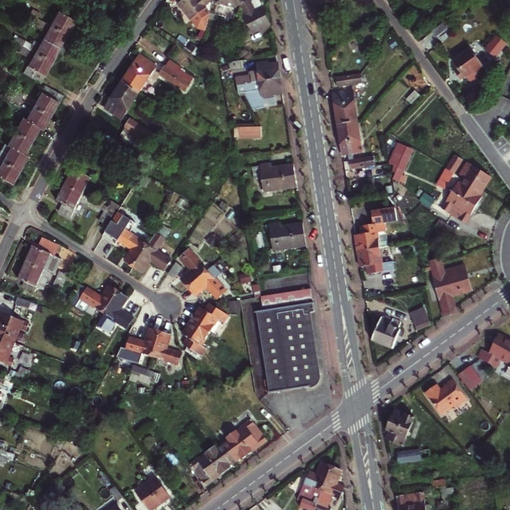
[(180,0),(178,2),(198,25),(205,26),(207,18),(209,13),(212,0),(180,0)]
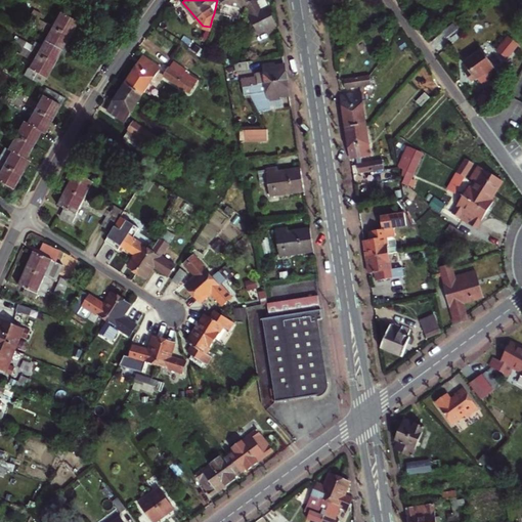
[(249,0),(246,5),(248,15),(246,16),(256,35),(276,25),(270,14),(266,5),(259,9),(256,0),(249,0)]
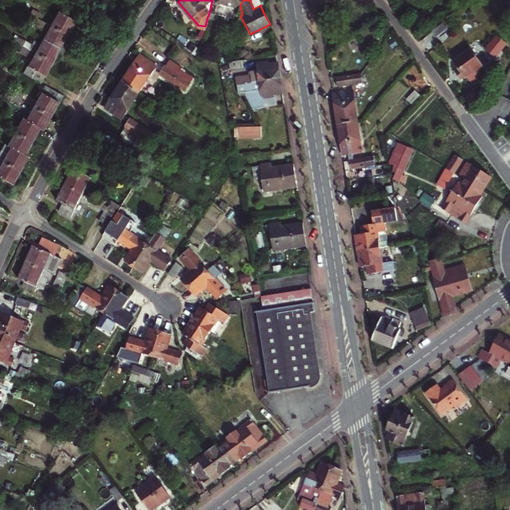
[(250,0),(253,9),(260,5),(256,0),(250,0)]
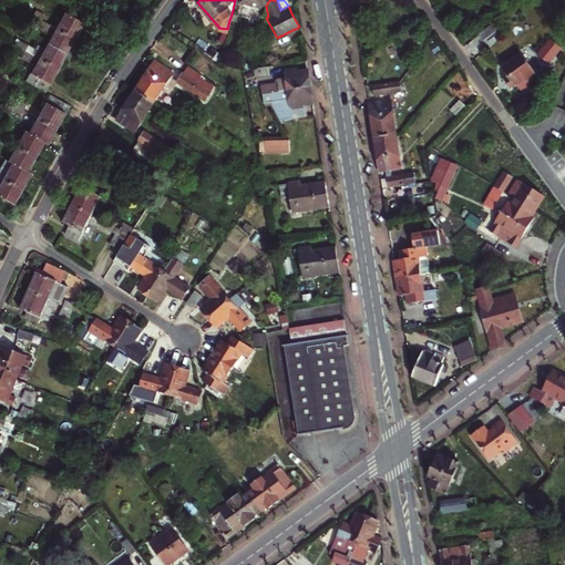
[(33,18),(34,16),(27,11),(19,6),(16,11),(31,21),(33,18)]
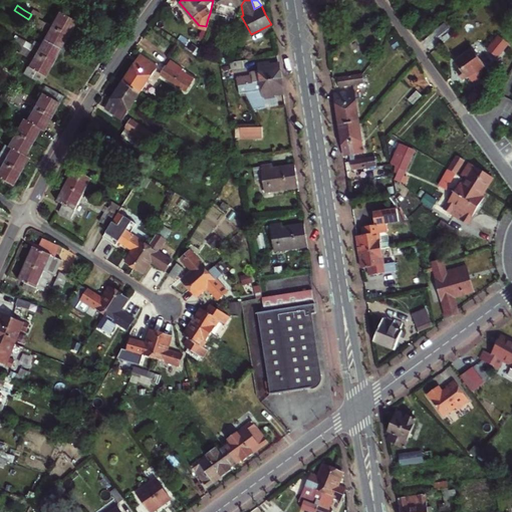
[(31,14),(30,16),(28,19),(36,24),(35,25),(47,32),(39,45),(34,42),(31,45),(29,49),(22,45),(25,41),(15,36),(12,41),(9,46),(19,51),(19,52),(31,59),(22,73),(40,84),(51,66),(70,35),(77,23),(59,12),(51,26),(39,18),(42,14),(34,10),(31,14)]
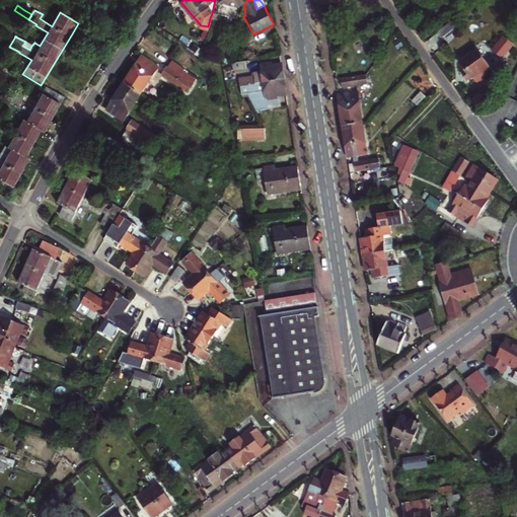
[(449,21),(438,29),(443,37),(453,28),(449,21)]
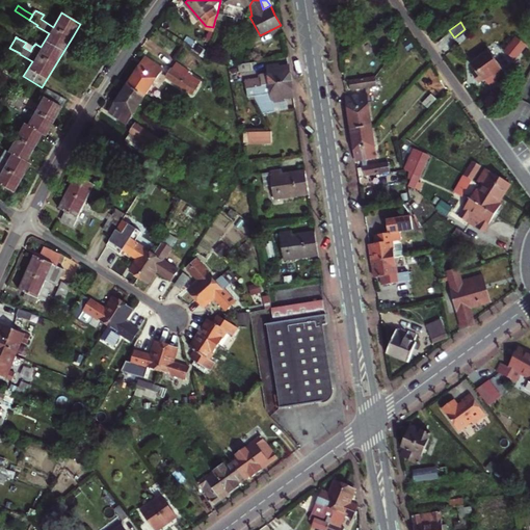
[(525,43),(514,35),(504,49),(514,57),(525,43)]
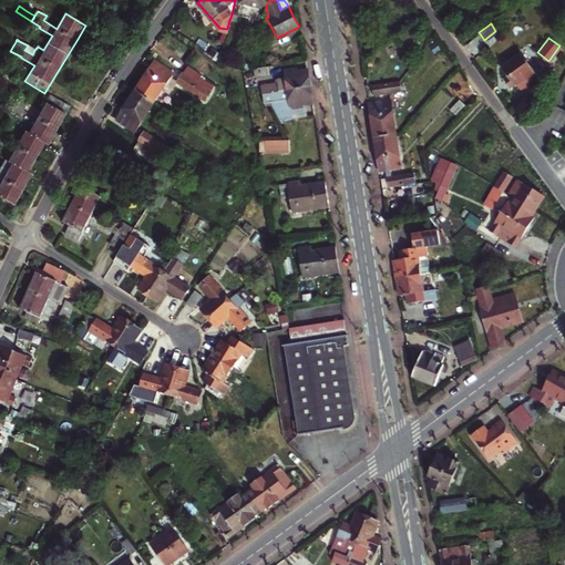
[(32,54),(34,50),(28,45),(24,50),(32,54)]
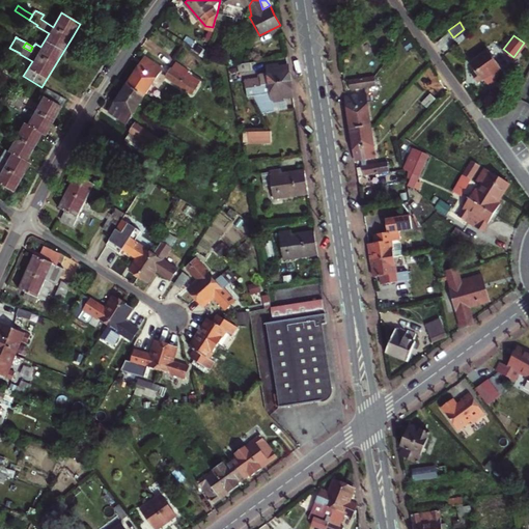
[(494,76),(503,68),(496,59),(488,49),(470,62),(475,70),(477,73),(479,75),(482,79),(484,78),(489,84),(496,78),(494,76)]
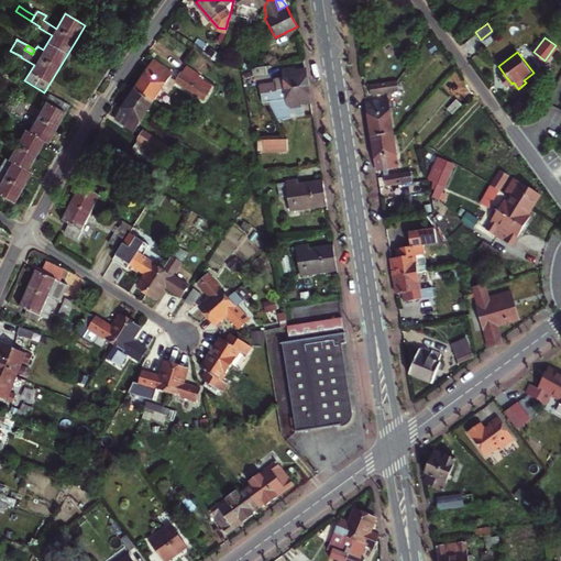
[(163,66),(153,61),(150,65),(135,88),(145,95),(163,66)]
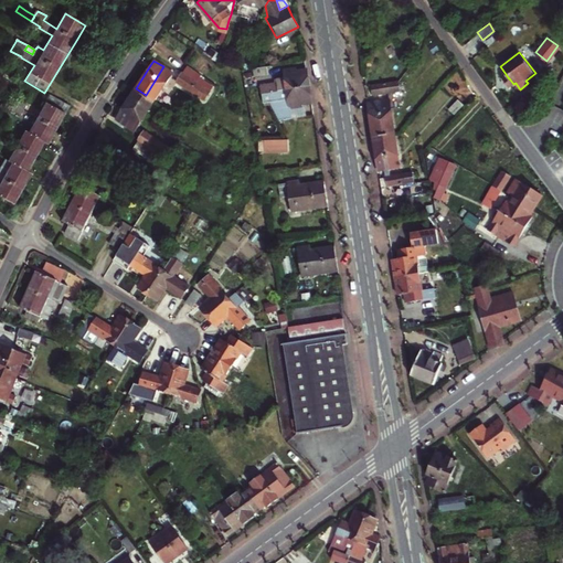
[(268,72),(267,64),(253,66),(254,74),(268,72)]
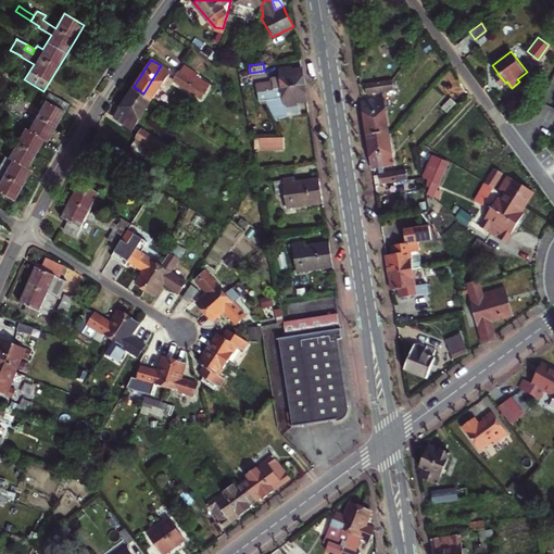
[(166,68),(161,65),(143,93),(152,100),(171,72),(166,68)]
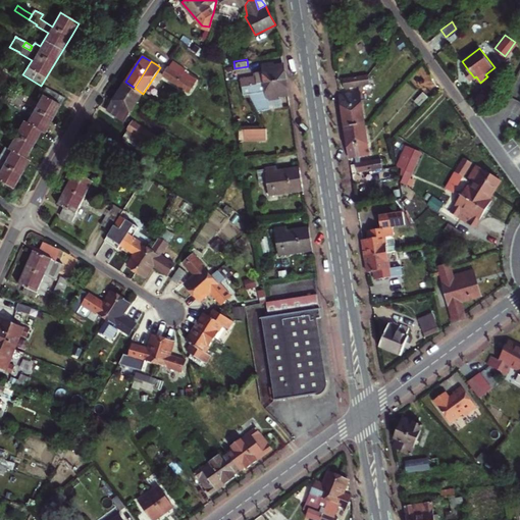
[(173,61),(169,68),(182,76),(185,71),(187,69),(173,61)]
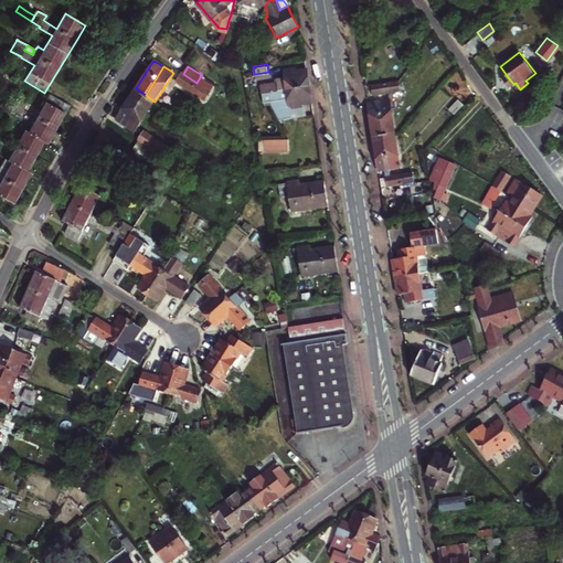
[(276,80),(259,82),(261,92),(307,84),(306,75),(305,67),(295,70),(295,66),(283,68),(284,73),(276,74),(276,80)]
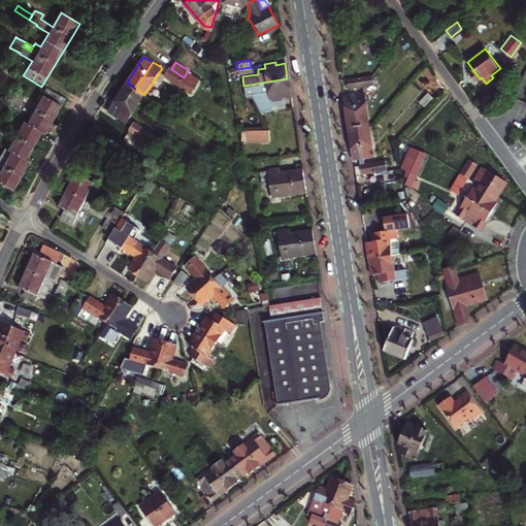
[(426,72),(421,67),(413,77),(418,81),(426,72)]
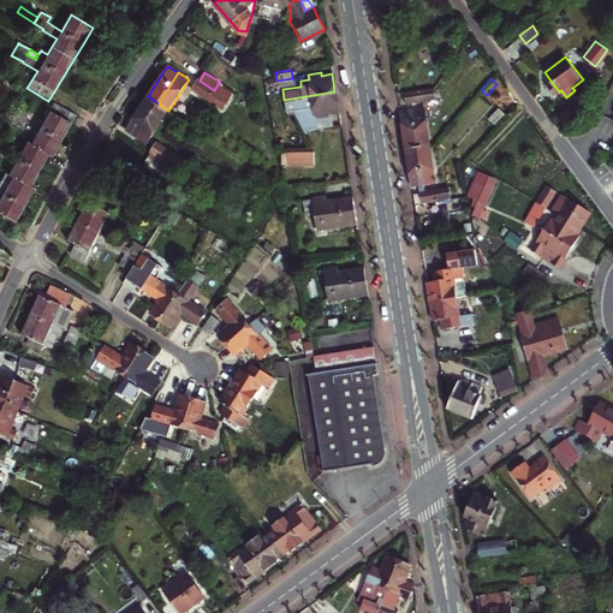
[(197,84),(194,90),(209,100),(215,90),(200,81),(197,84)]
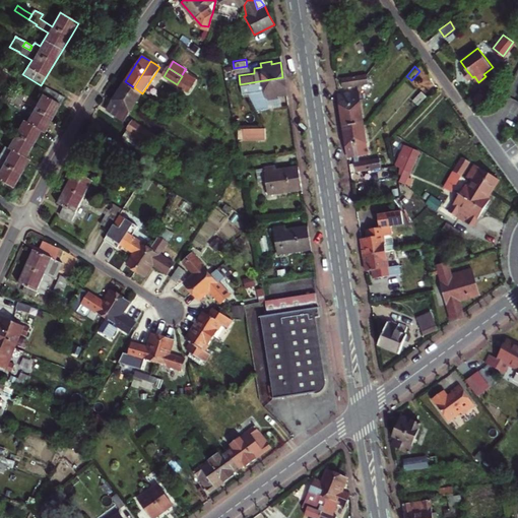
[(198,80),(184,71),(181,76),(182,76),(195,85),(198,80)]
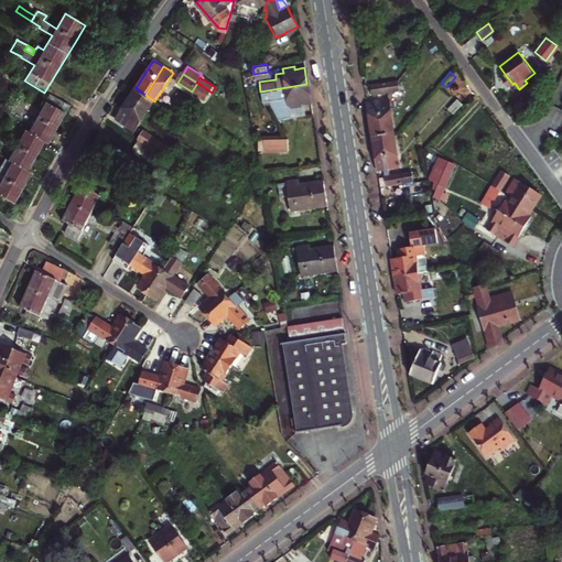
[(387,89),(398,88),(398,80),(370,85),(371,94),(387,92),(387,89)]
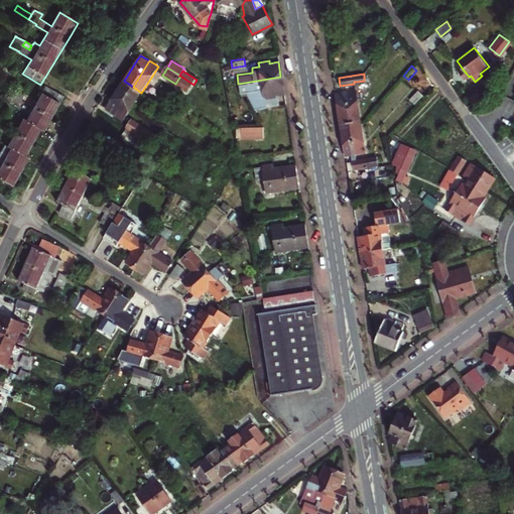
[(194,85),(180,76),(175,84),(188,93),(194,85)]
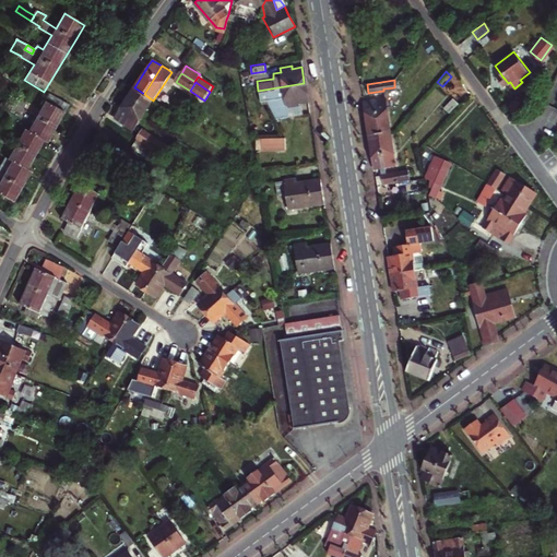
[(297,103),(307,101),(306,94),(304,83),(258,91),(259,99),(264,98),(275,119),(285,117),(284,108),(297,105),(297,103)]
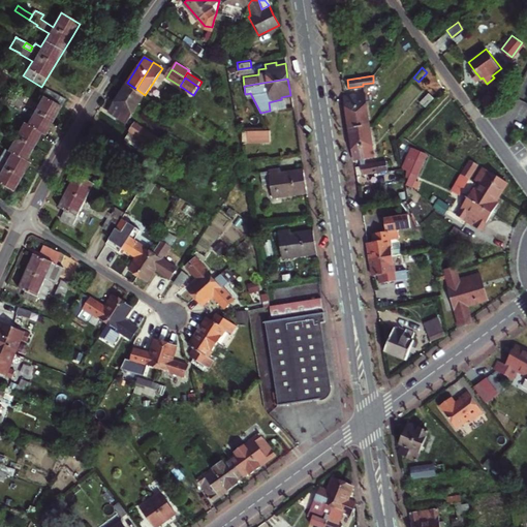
[(113,105),(110,110),(119,115),(136,89),(127,83),(113,105)]
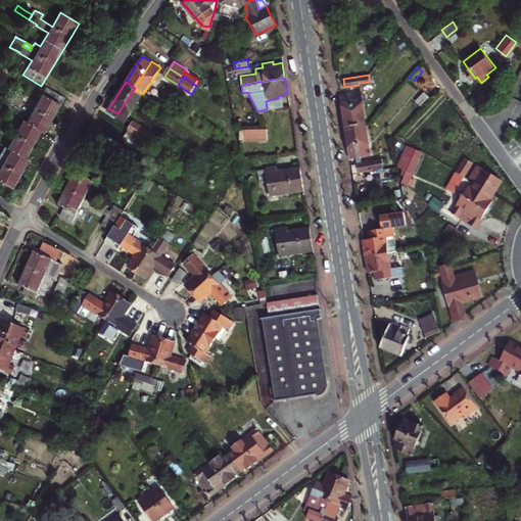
[(135,88),(117,113),(124,117),(127,120),(143,94),(135,88)]
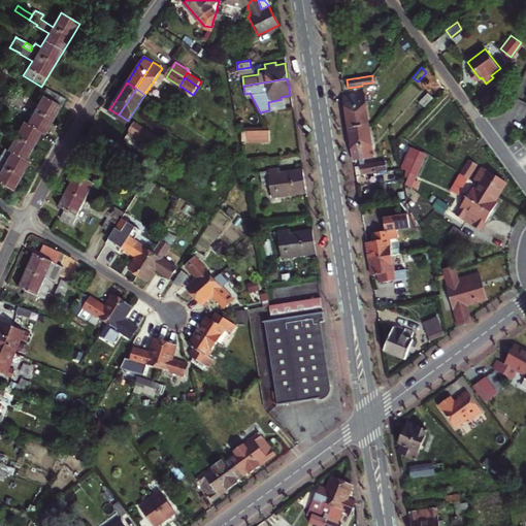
[(38,104),(35,110),(27,125),(23,123),(8,150),(6,149),(0,159),(0,193),(9,199),(13,191),(14,191),(19,185),(27,170),(31,162),(26,160),(30,153),(38,137),(40,132),(45,135),(50,127),(59,109),(65,99),(46,90),(38,104)]
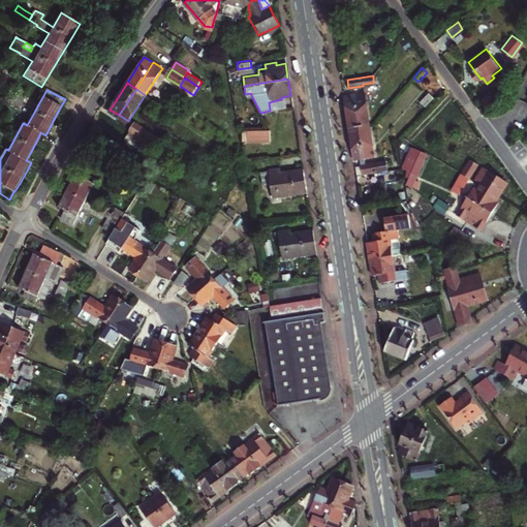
[(359,126),(369,124),(364,92),(359,93),(354,93),(359,126)]
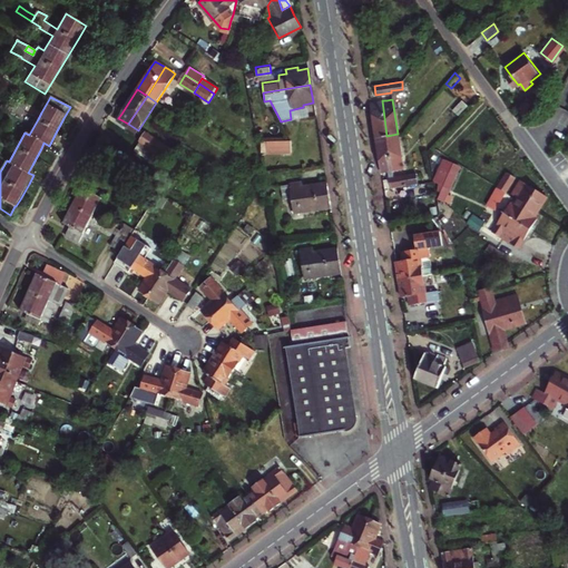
[(22,117),(26,111),(29,106),(21,100),(15,113),(22,117)]
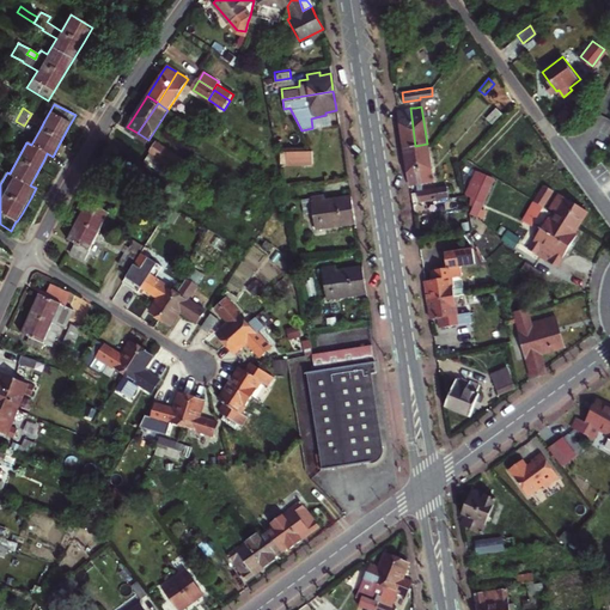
[(415,146),(410,108),(398,110),(400,117),(404,147),(415,146)]
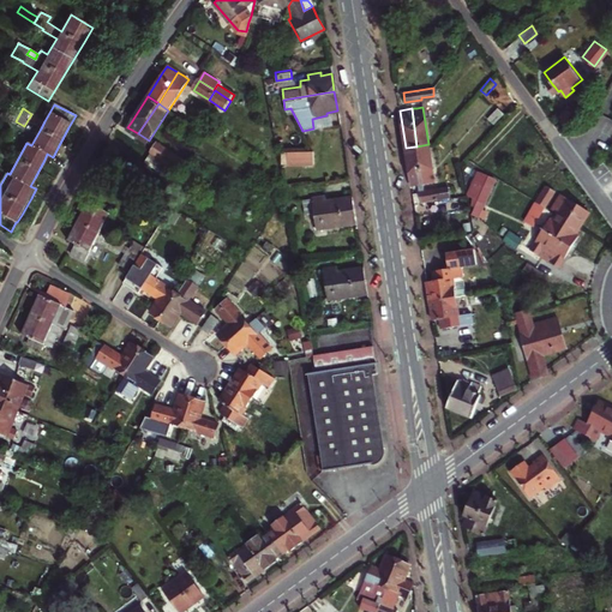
[(502,114),(496,108),(486,119),(492,125),(502,114)]
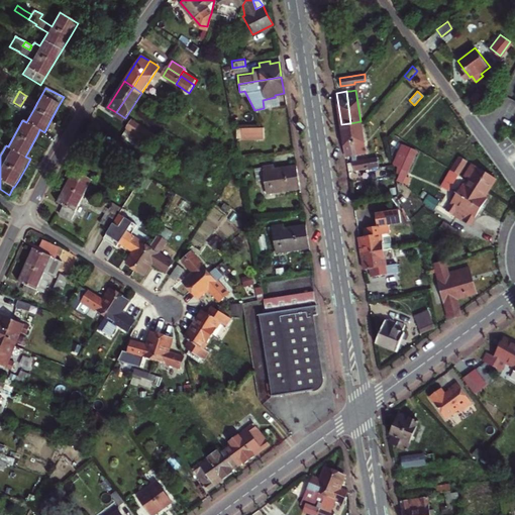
[(6,105),(8,106),(11,101),(5,96),(0,103),(0,106),(4,109),(6,105)]
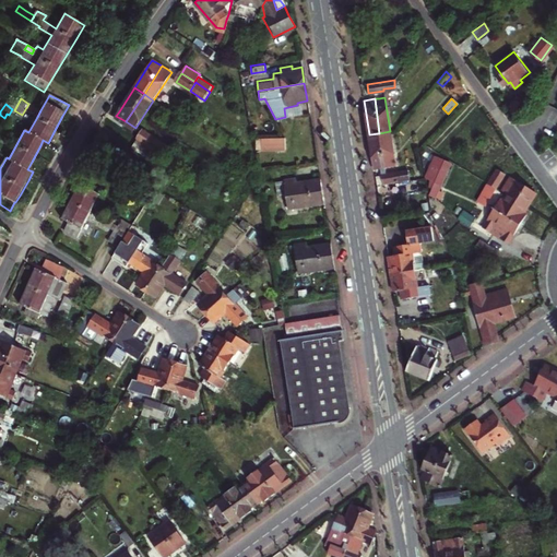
[(40,110),(28,104),(25,109),(37,117),(40,110)]
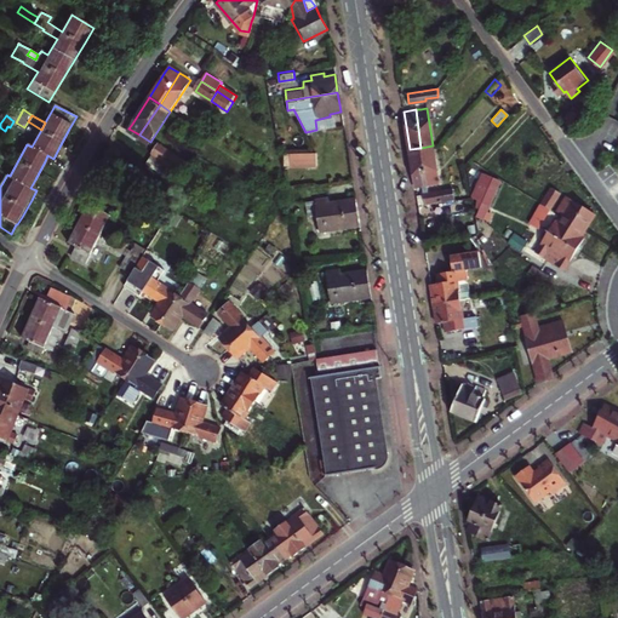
[(0,156),(4,159),(10,147),(0,142),(0,156)]
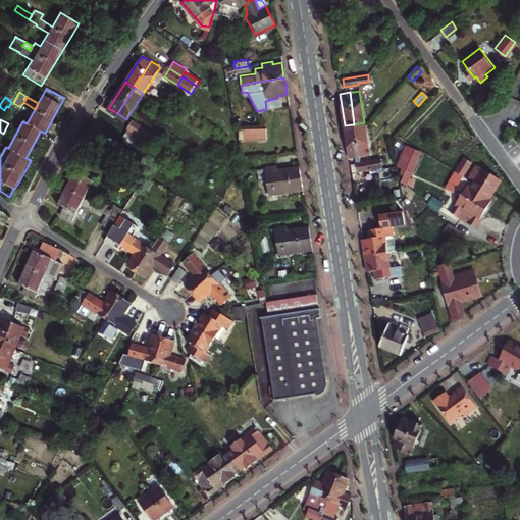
[(130,130),(141,136),(144,138),(148,130),(135,121),(134,123),(130,130)]
